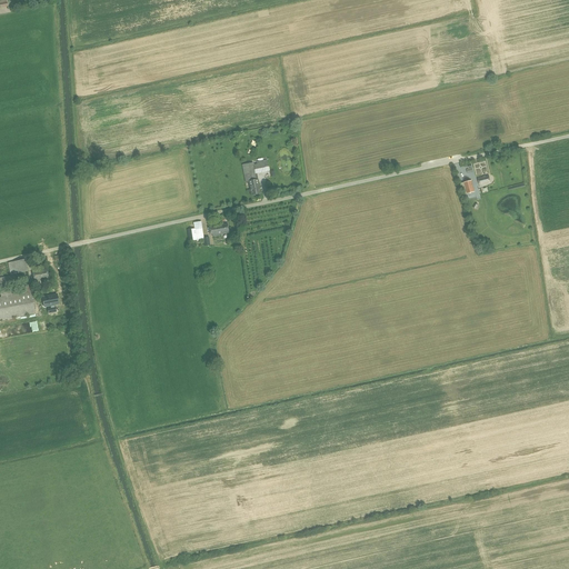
[(257,162),(258,170),(261,169),(261,172),(265,172),(265,168),(268,168),(267,160),(257,162)]
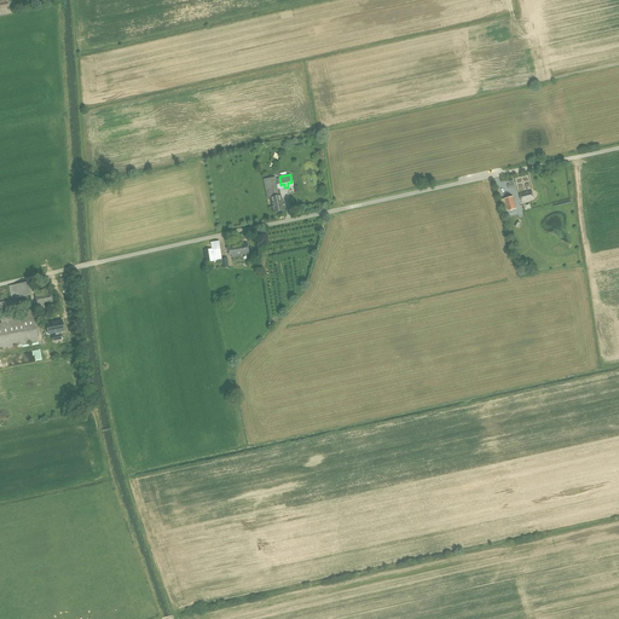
[(276,180),(276,177),(264,179),(267,198),(271,197),(279,196),(278,189),(276,180)]
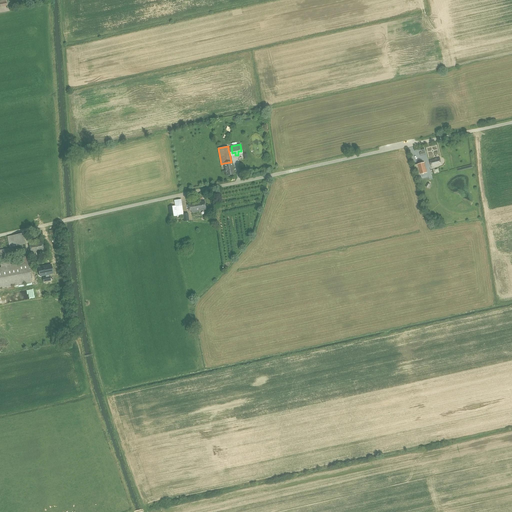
[(439,158),(430,160),(432,169),(438,167),(437,166),(441,165),(439,158)]
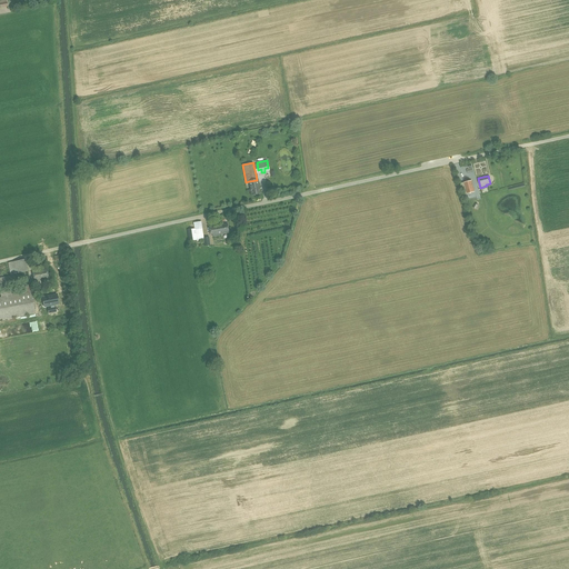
[(249,181),(251,196),(260,193),(258,180),(257,180),(249,181)]
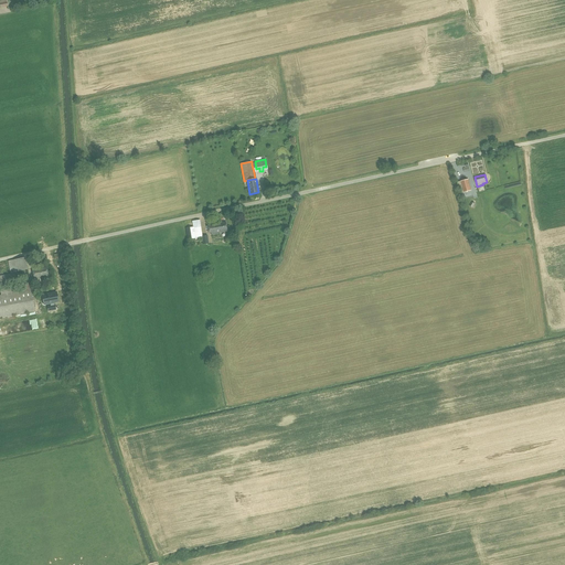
[(460,181),(464,192),(471,191),(468,179),(460,181)]
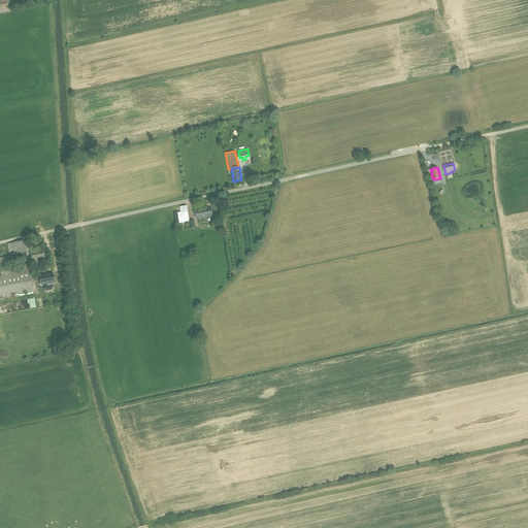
[(195,211),(196,218),(197,218),(198,220),(205,218),(205,217),(212,216),(210,207),(204,208),(204,207),(196,209),(196,211),(195,211)]
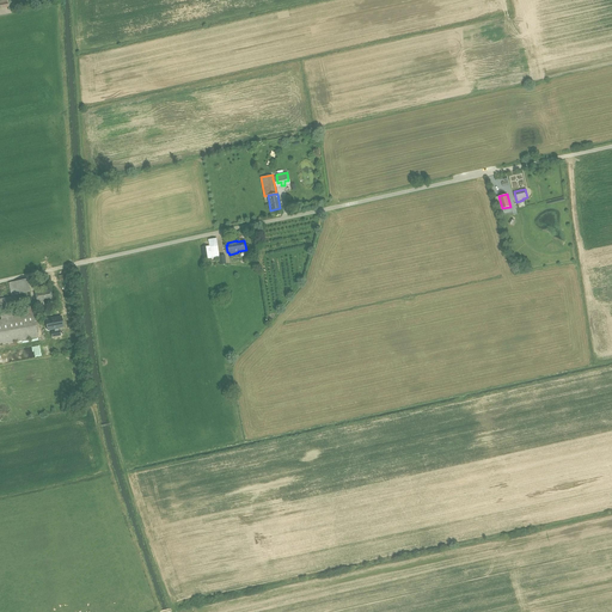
[(210,246),(207,246),(201,248),(203,259),(216,258),(219,257),(218,256),(216,246),(212,246),(210,246)]
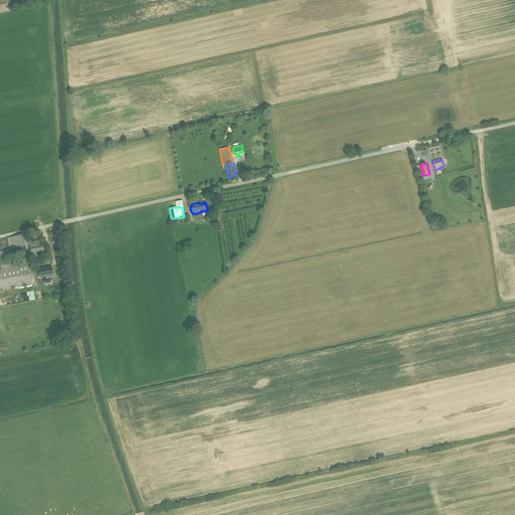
[(44,232),(45,238),(62,234),(62,232),(61,229),(44,232)]
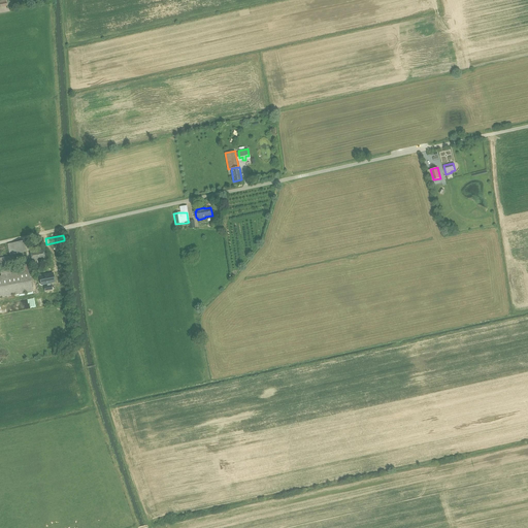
[(7,244),(10,255),(26,252),(24,241),(7,244)]
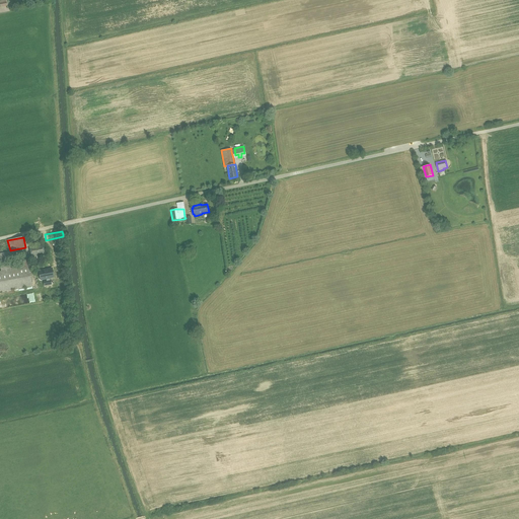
[(31,256),(36,255),(36,258),(34,258),(35,263),(42,262),(42,257),(41,254),(45,253),(43,245),(36,246),(36,245),(29,247),(31,256)]
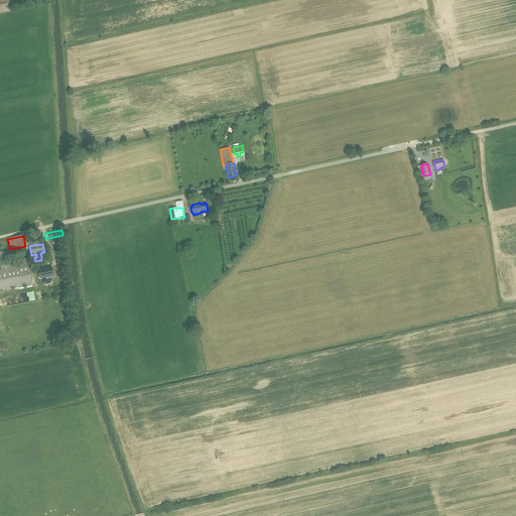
[(0,252),(0,261),(16,258),(15,249),(0,252)]
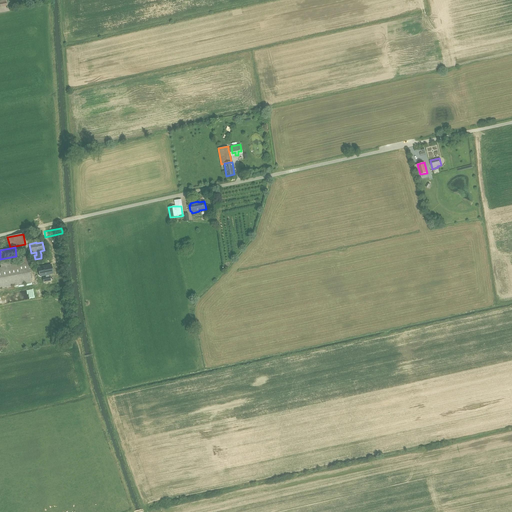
[(0,267),(0,288),(32,282),(27,256),(0,261),(1,267),(0,267)]
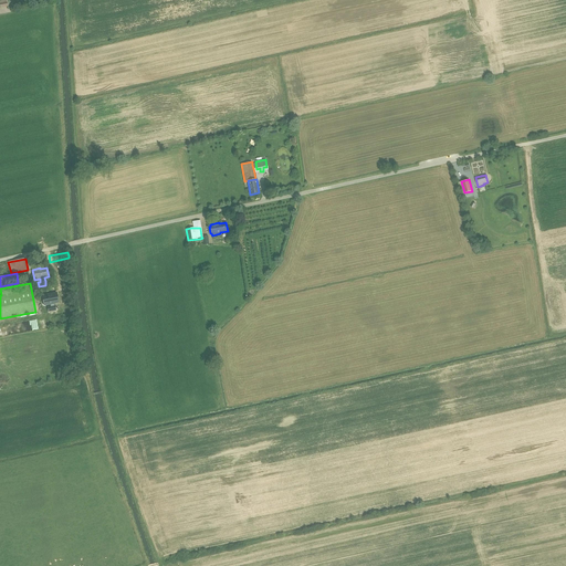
[(56,293),(42,295),(44,305),(50,304),(51,306),(48,307),(49,312),(56,310),(55,306),(54,303),(59,302),(56,293)]
